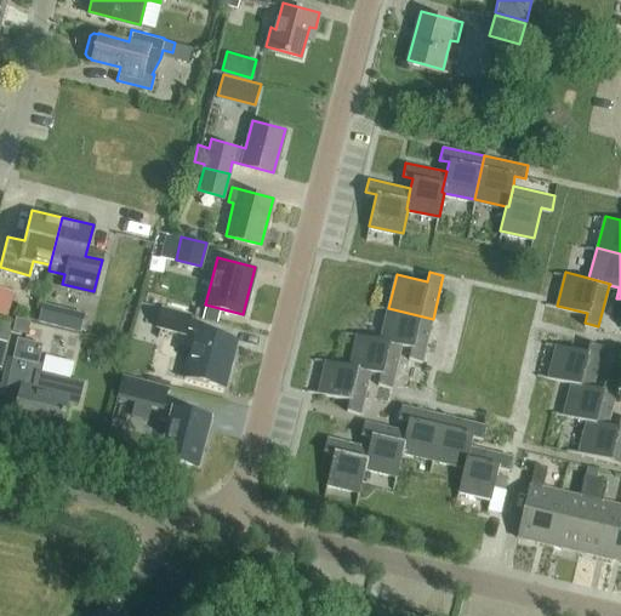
[(0,311),(6,312),(12,289),(0,284),(0,311)]
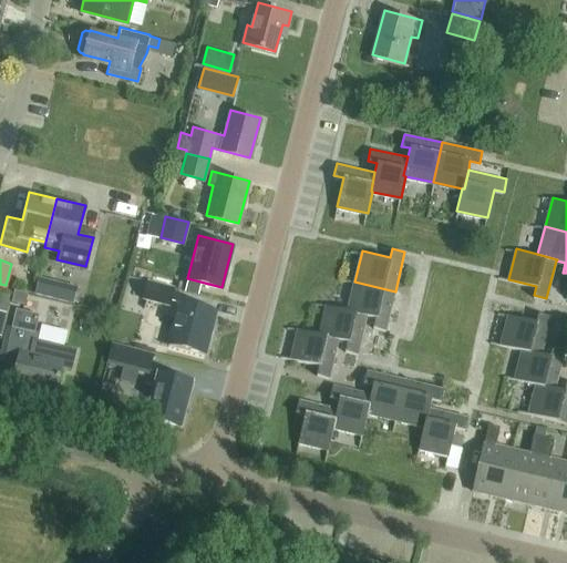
[(168,304),(174,285),(146,277),(142,296),(168,304)]
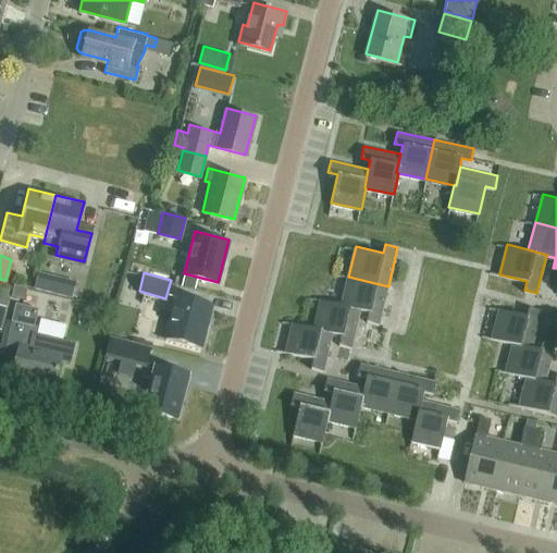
[(34,287),(51,291),(75,297),(77,284),(37,274),(34,287)]
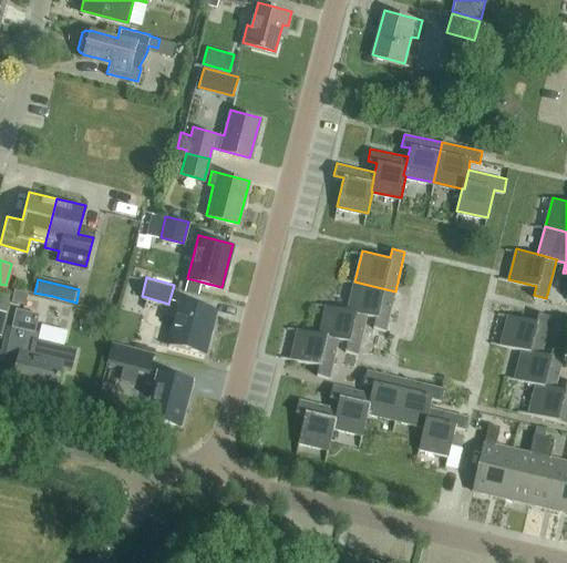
[(385,329),(395,292),(354,282),(348,309),(367,314),(367,315),(375,317),(373,326),(385,329)]
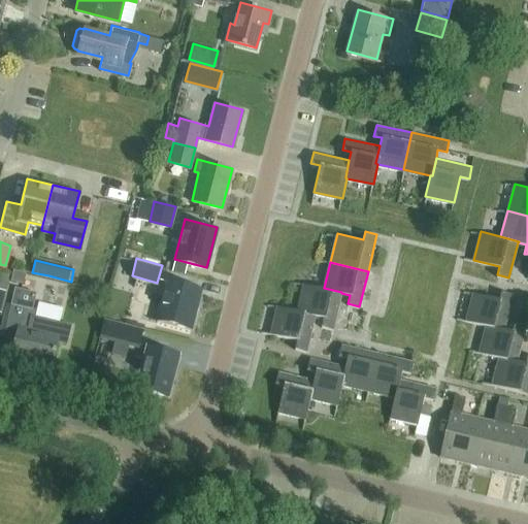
[(0,307),(9,272),(0,269),(0,307)]
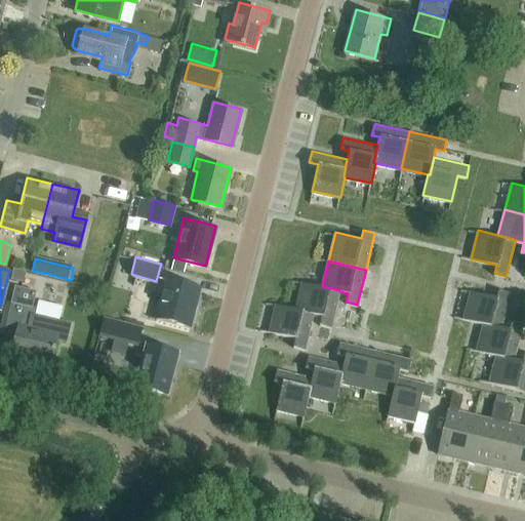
[(189,325),(199,285),(166,277),(155,317),(189,325)]
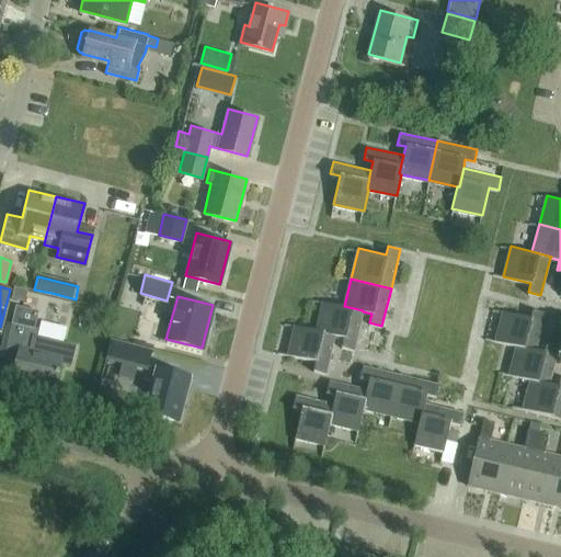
[(363,310),(344,306),(323,300),(316,329),(335,333),(335,334),(343,337),(341,345),(354,349),(363,311),(363,310)]
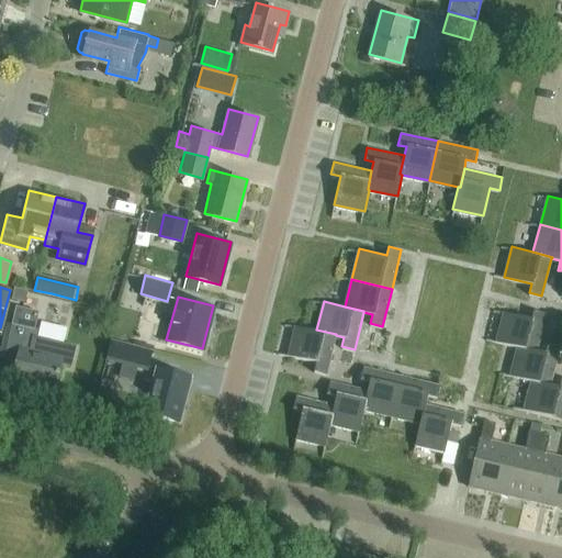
[(11,380),(54,390),(60,363),(70,365),(75,344),(37,335),(38,327),(34,327),(38,309),(14,303),(11,321),(2,357),(15,360),(11,380)]
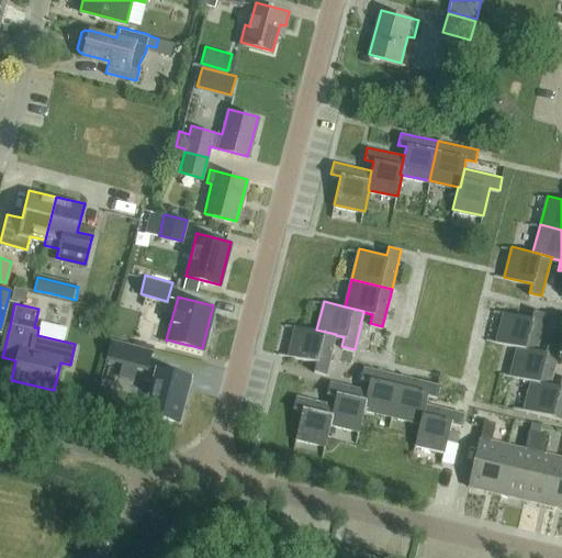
[(536,352),(537,349),(547,312),(534,309),(531,317),(504,311),(496,341),(517,346),(536,352)]
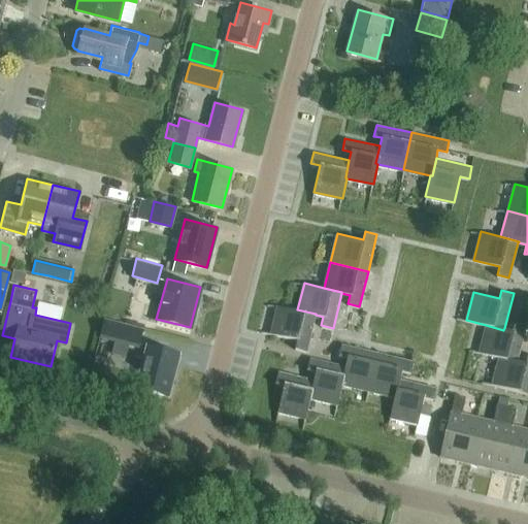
[(316,314),(297,309),(277,304),(270,333),(296,339),(295,349),(306,352),(316,315),(316,314)]
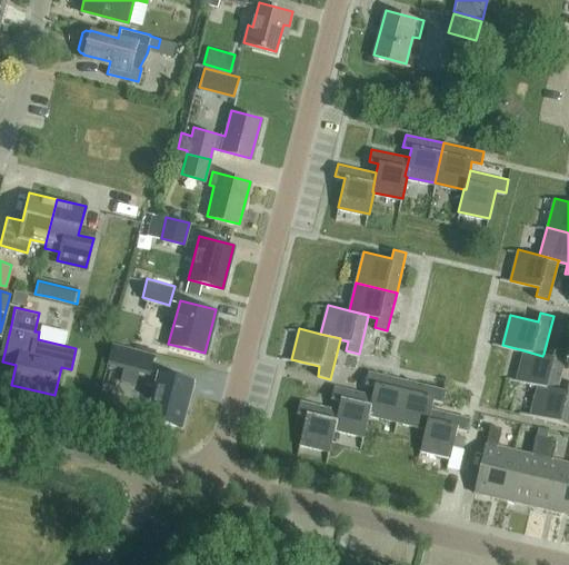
[(113,343),(109,358),(149,368),(153,353),(113,343)]
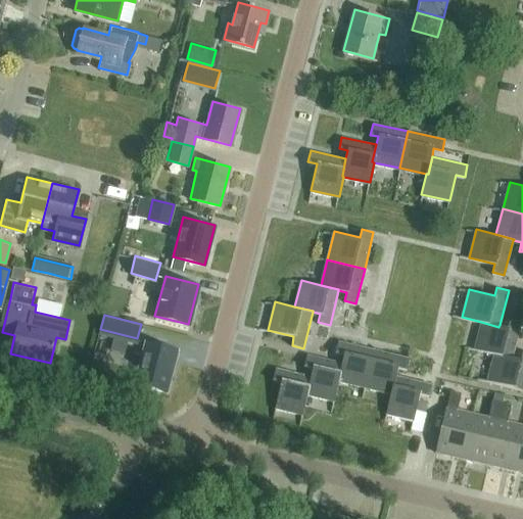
[(475,348),(494,354),(512,359),(513,357),(521,322),(510,319),(508,327),(500,325),(498,327),(481,322),(475,348)]
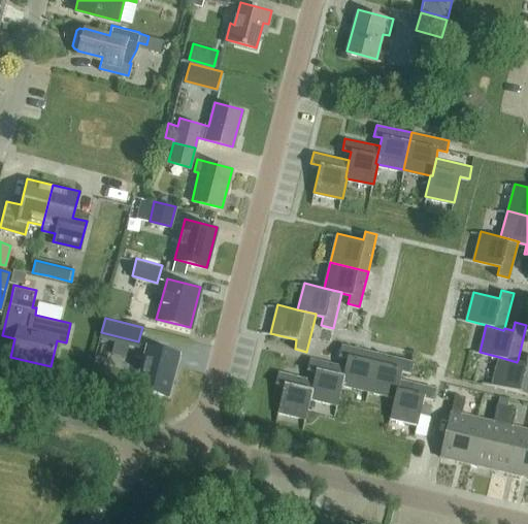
[(170,375),(173,365),(175,366),(179,352),(146,342),(135,387),(168,395),(172,377),(170,375)]
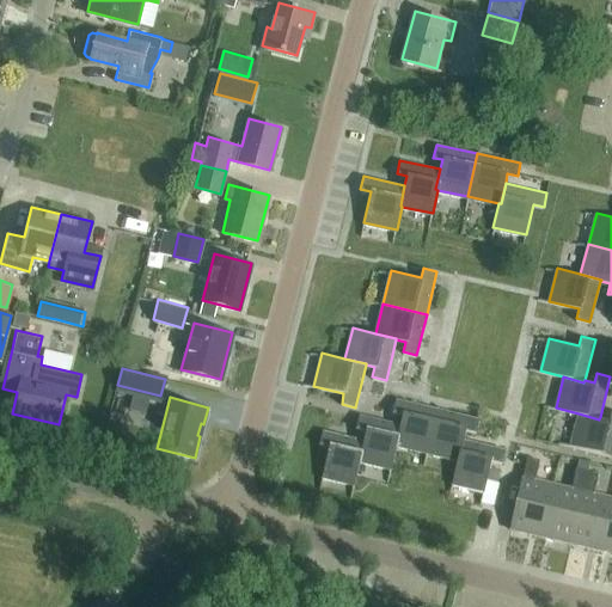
[(427,452),(438,408),(396,398),(393,411),(403,414),(401,424),(402,424),(397,445),(427,452)]
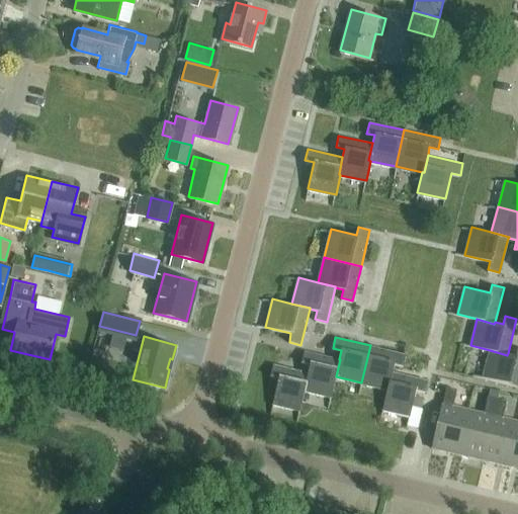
[(391,371),(393,371),(395,363),(403,365),(406,353),(370,345),(361,382),(386,389),(391,371)]
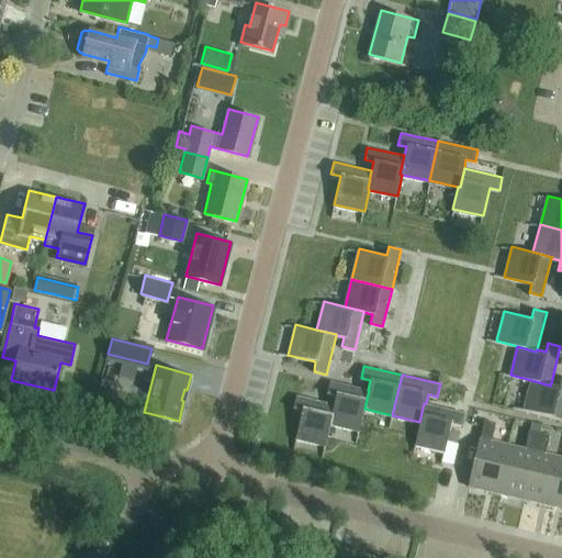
[(550,386),(531,380),(524,409),(561,419),(561,376),(559,386),(551,383),(550,386)]
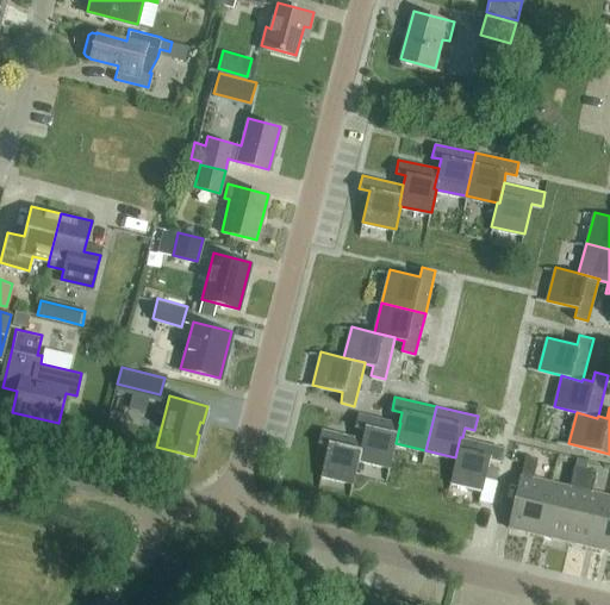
[(363,438),(359,459),(391,467),(396,443),(400,423),(399,423),(358,412),(355,426),(365,429),(362,438),(363,438)]
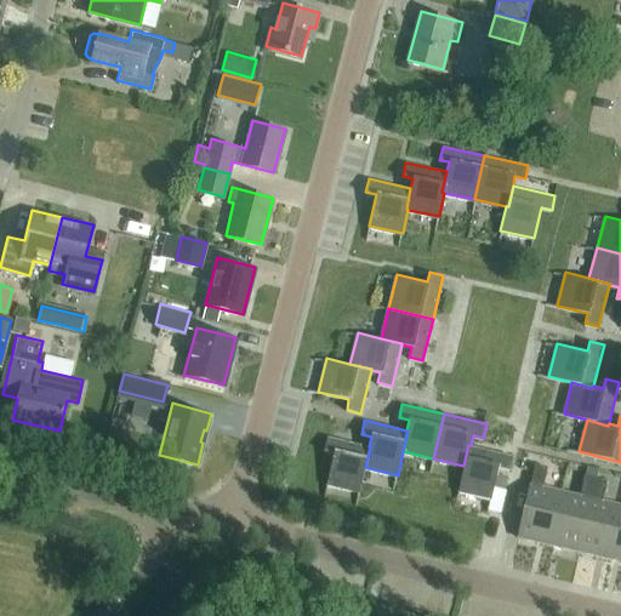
[(370,446),(369,446),(328,437),(324,450),(334,452),(326,483),(360,491),(365,467),(370,446)]
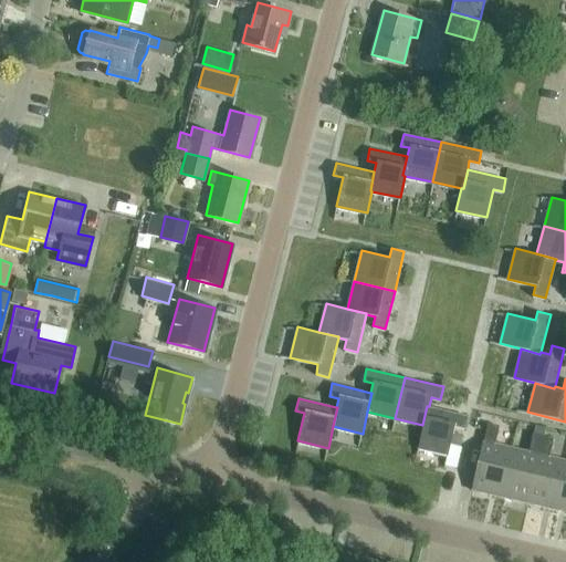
[(448,454),(454,426),(463,428),(467,415),(429,406),(427,406),(422,425),(418,446),(448,454)]
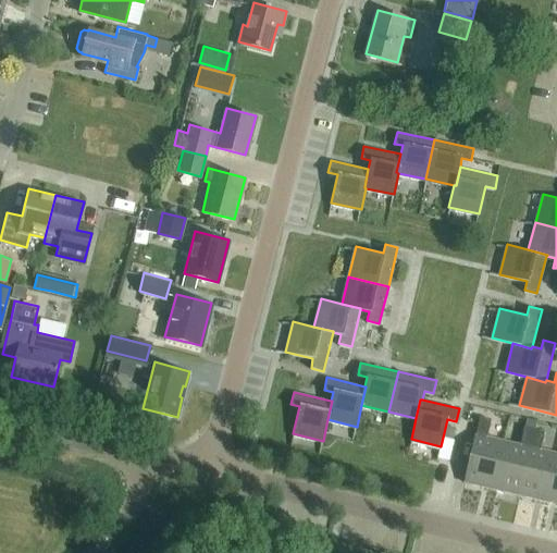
[(465,480),(492,487),(503,440),(486,435),(491,418),(480,415),(465,480)]
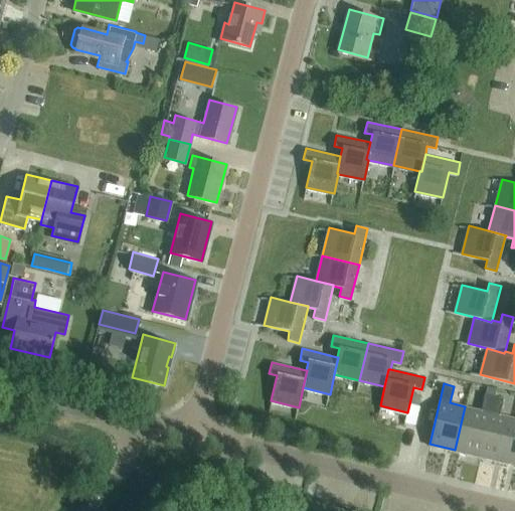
[(455,450),(480,456),(494,395),(484,393),(480,409),(465,406),(455,450)]
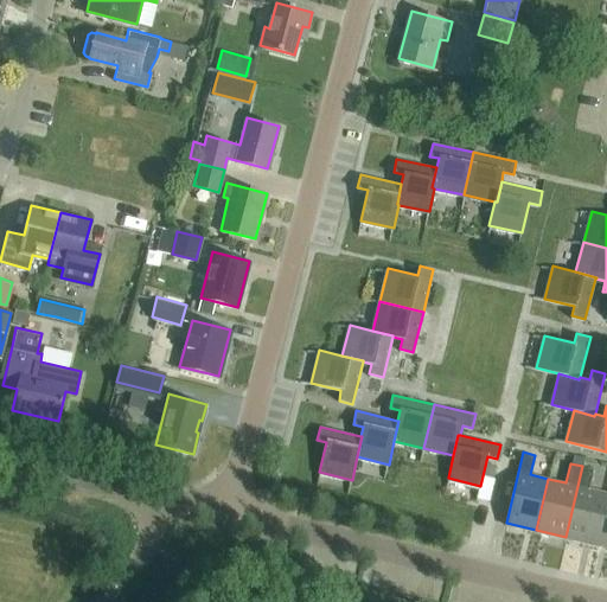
[(566,537),(595,544),(606,492),(588,488),(593,468),(582,466),(566,537)]
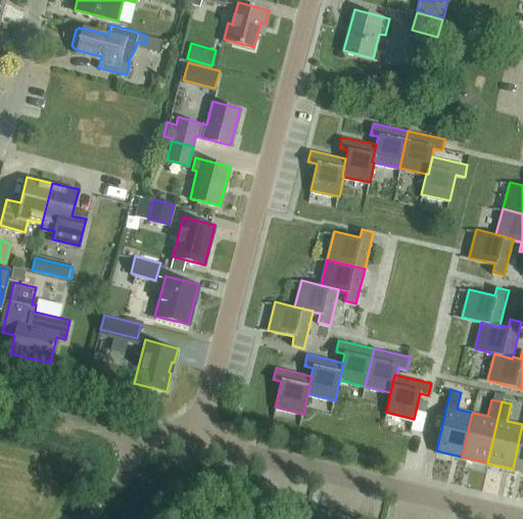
[(522,424),(513,469),(522,471),(522,424)]
